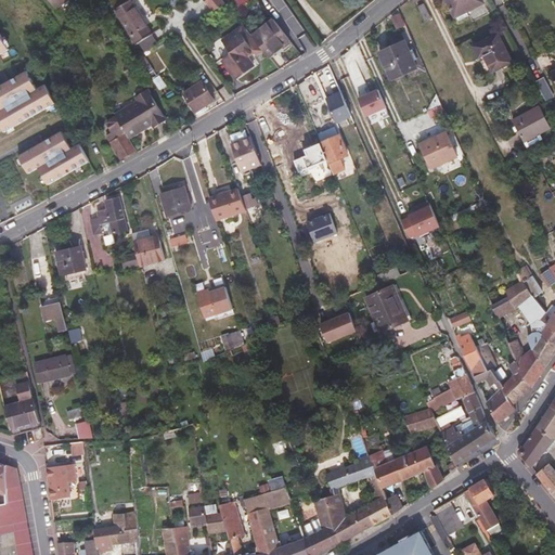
[(49,0),(56,10),(68,0),(49,0)]
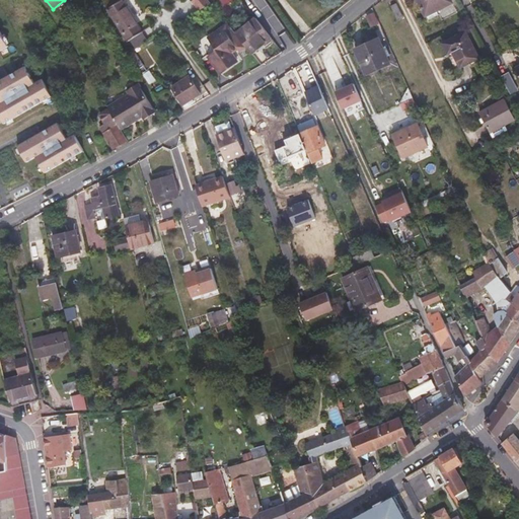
[(192,0),(201,10),(213,3),(209,0),(192,0)]
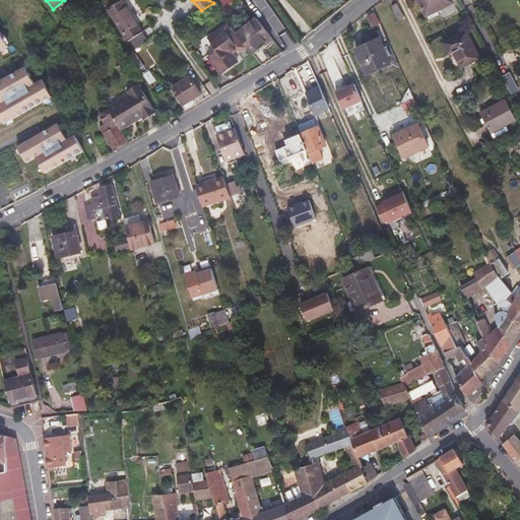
[(418,0),(427,15),(427,14),(437,10),(452,2),(451,0),(418,0)]
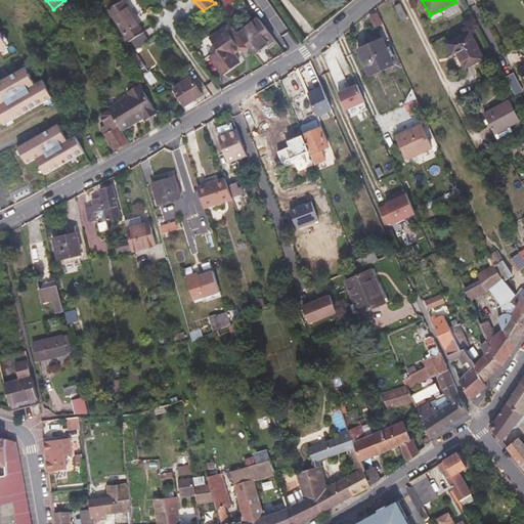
[(112,10),(131,42),(145,34),(125,2),(112,10)]
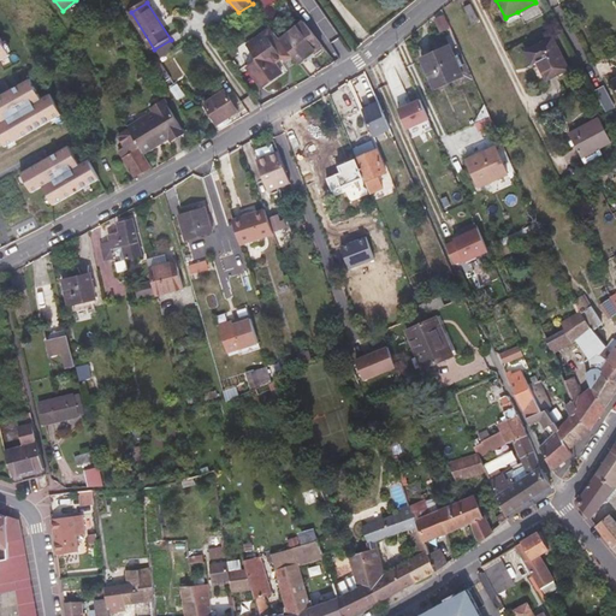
[(471,4),(463,7),(471,22),(478,18),(471,4)]
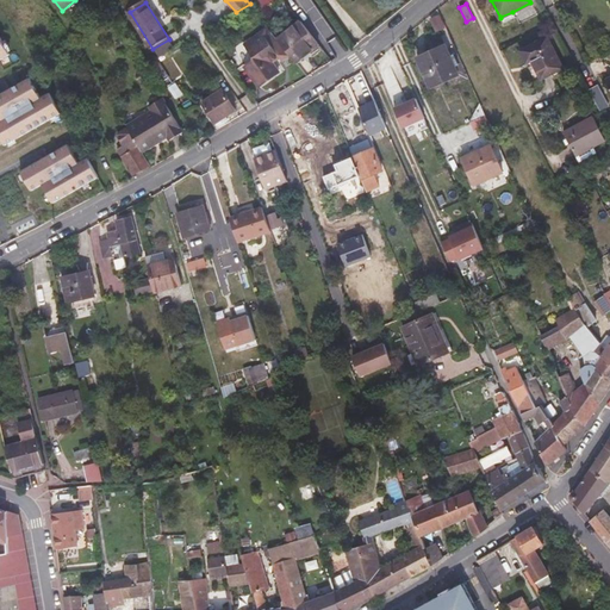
[(512,12),(500,17),(504,23),(515,18),(512,12)]
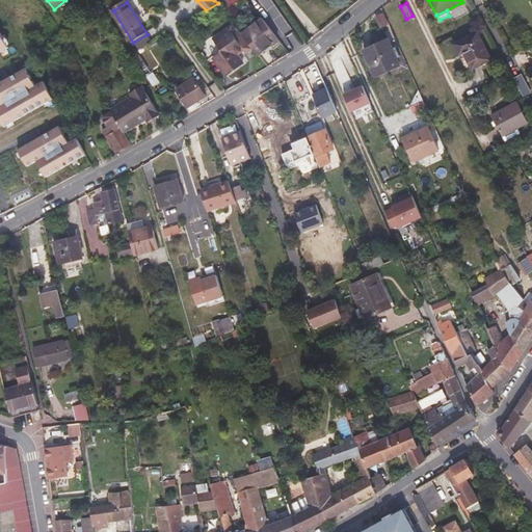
[(263,20),(243,35),(254,49),(259,56),(280,40),(263,20)]
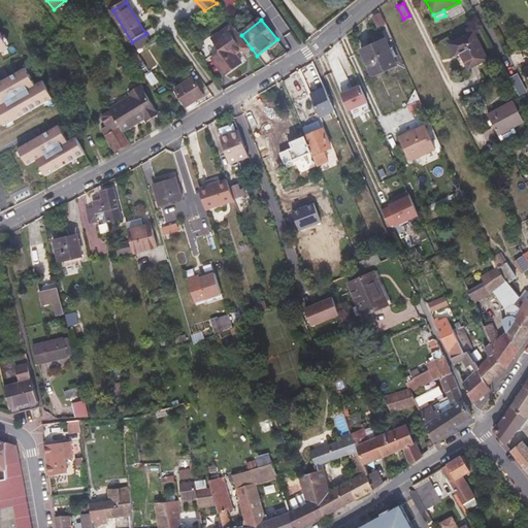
[(385,21),(377,25),(383,36),(390,33),(385,21)]
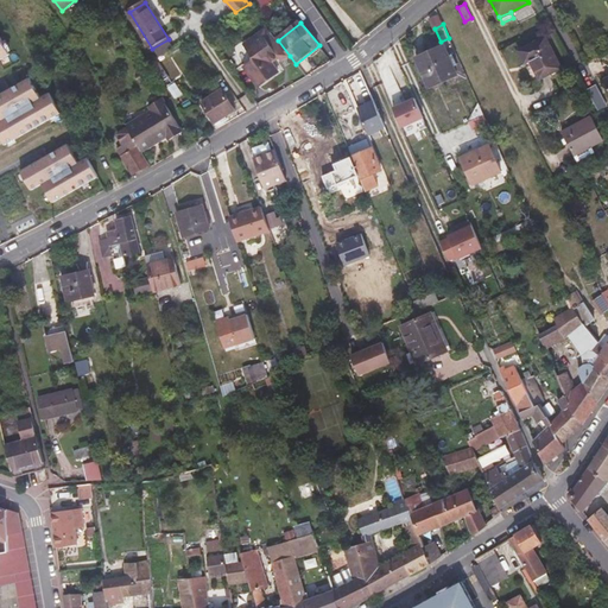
[(278,40),(271,32),(265,37),(263,33),(244,49),(255,63),(246,70),(260,89),(280,74),(272,64),(279,58),(282,62),(290,56),(278,40)]
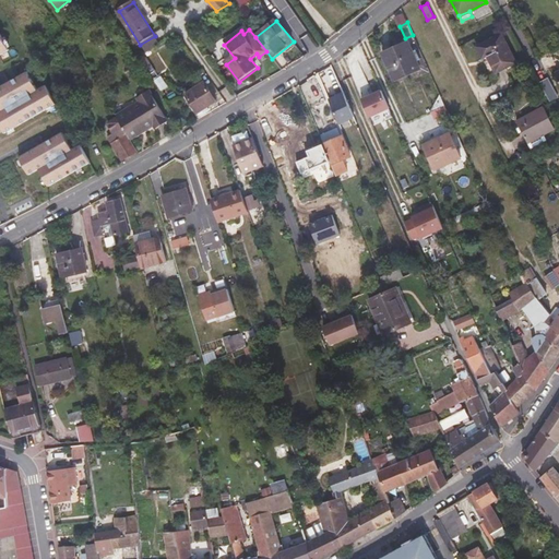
[(502,34),(476,46),(483,57),(487,55),(496,72),(498,71),(516,62),(502,34)]
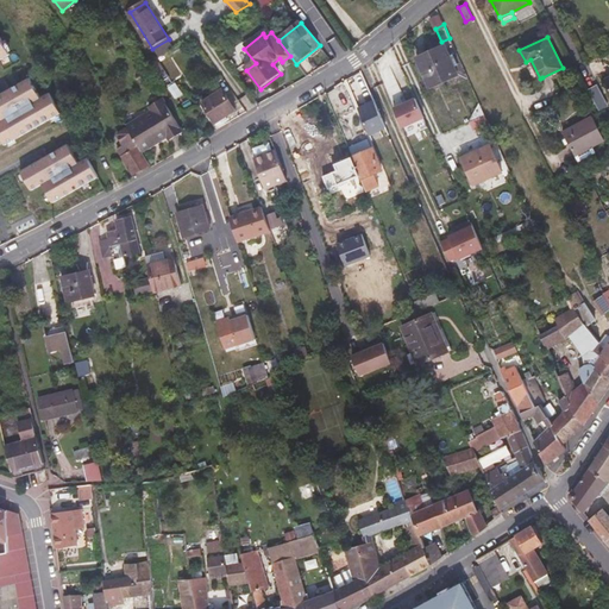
[(456,70),(463,67),(452,43),(445,46),(419,58),(431,83),(456,71),(456,70)]
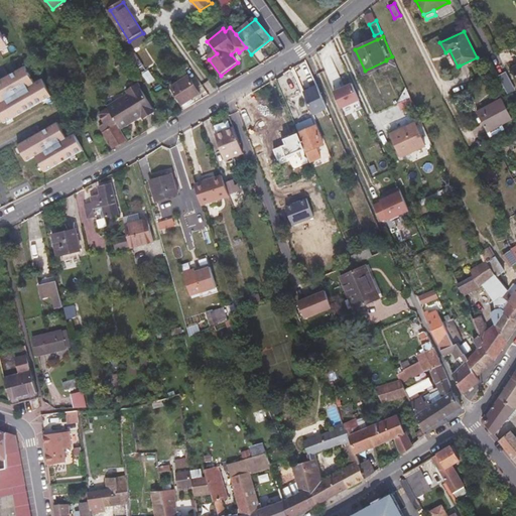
[(0,112),(7,124),(53,98),(43,81),(36,85),(27,69),(0,84),(0,112)]
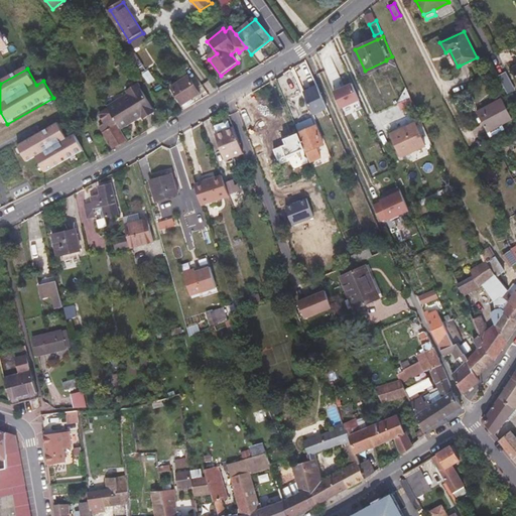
[(171,87),(182,105),(200,94),(189,77),(171,87)]
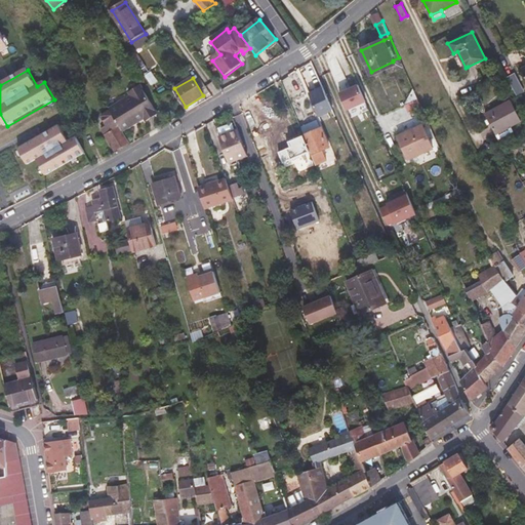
[(338,113),(365,101),(356,81),(329,93),(338,113)]
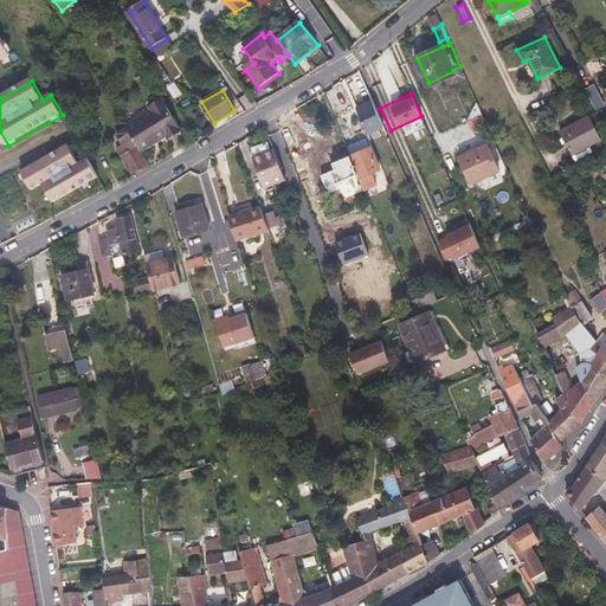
[(152,111),(127,127),(135,141),(175,120),(163,98),(149,105),(152,111)]
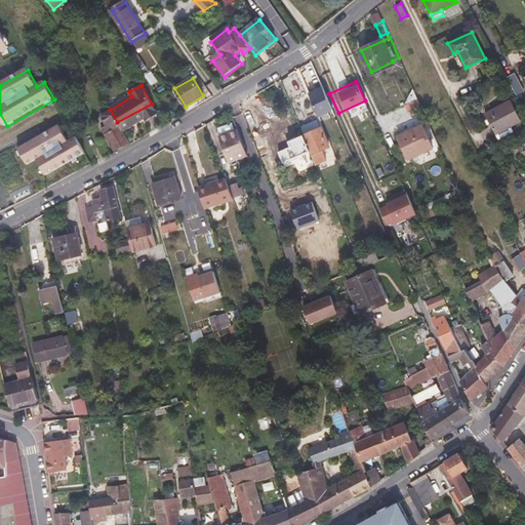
[(406,104),(417,98),(413,88),(406,104)]
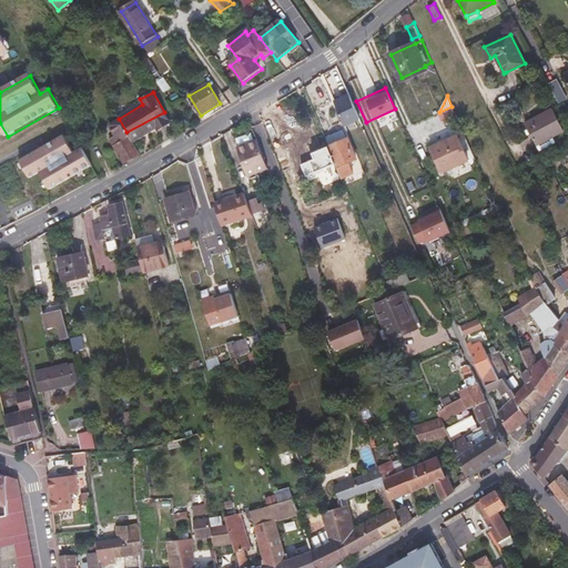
[(351,97),(335,103),(336,107),(352,100),(351,97)]
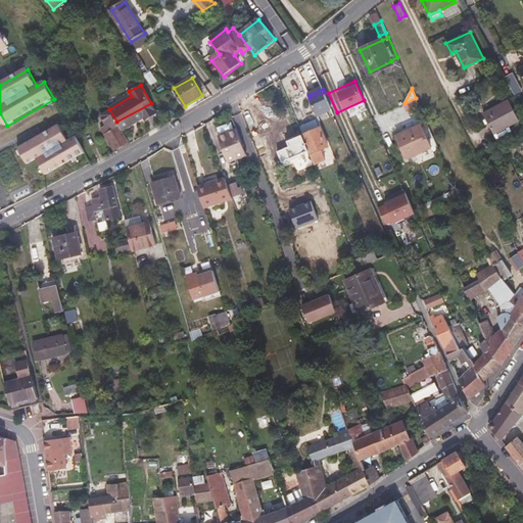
[(324,92),(310,98),(319,120),(333,113),(324,92)]
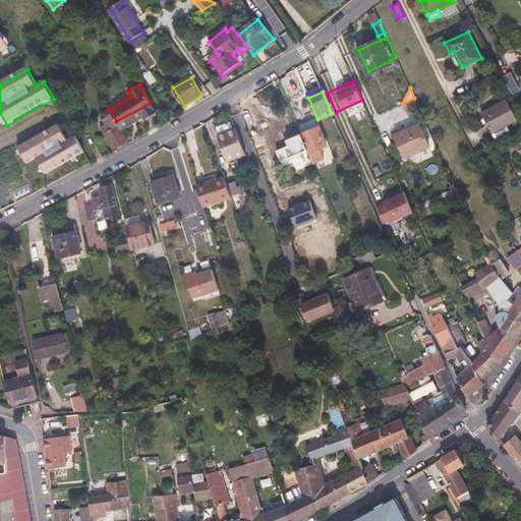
[(493,132),(517,119),(507,101),(482,113),(493,132)]
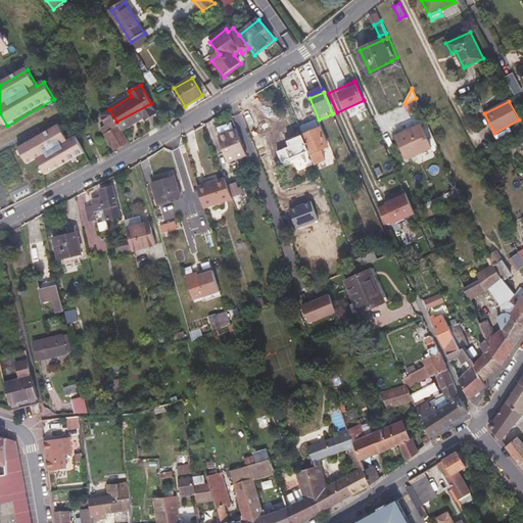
[(120,127),(122,131),(144,117),(146,121),(157,113),(151,103),(116,122),(120,127)]
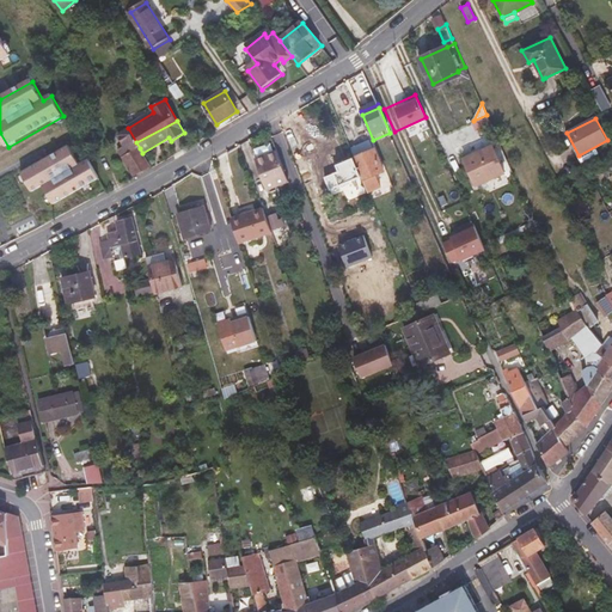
[(305,128),(291,135),(300,158),(314,151),(305,128)]
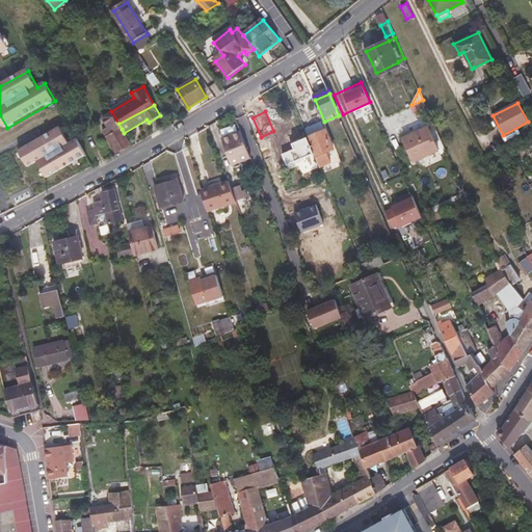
[(107,137),(114,132),(111,125),(103,130),(107,137)]
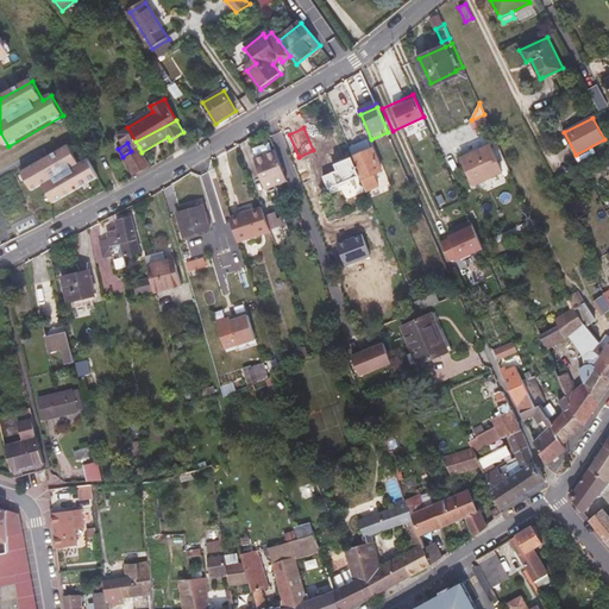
[(362,144),(349,150),(352,157),(360,176),(363,182),(384,174),(374,148),(365,151),(362,144)]
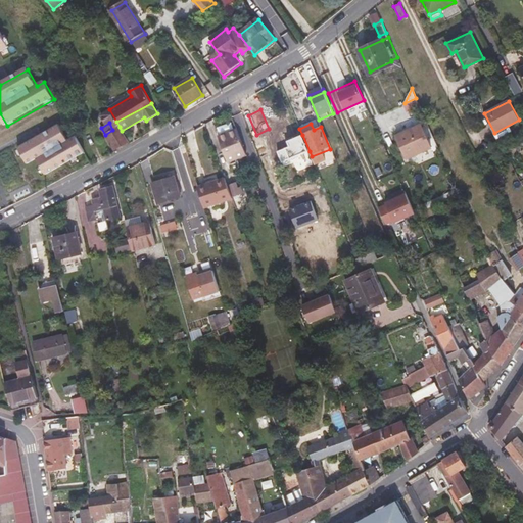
[(408,157),(430,147),(421,125),(397,136),(408,157)]
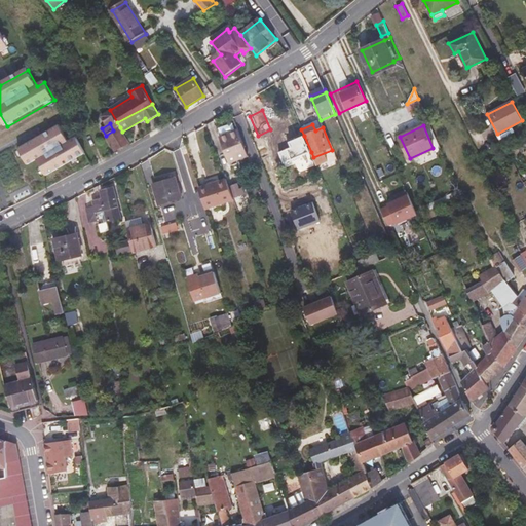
[(69,142),(60,126),(20,149),(29,165),(39,160),(48,177),(85,154),(76,138),(69,142)]
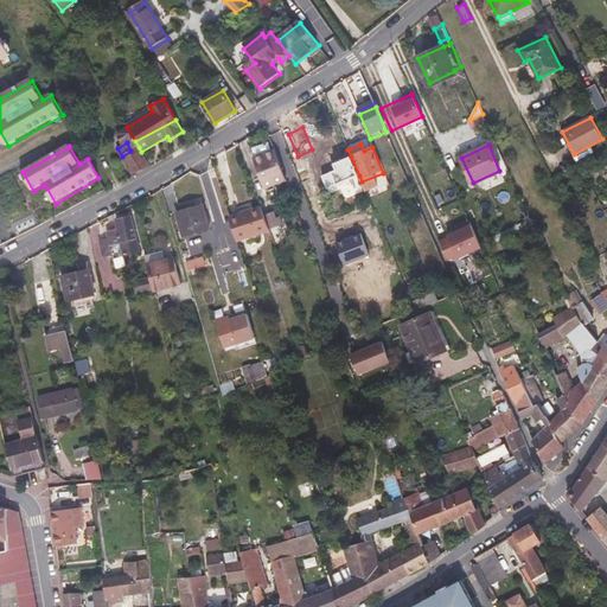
[(148,165),(138,147),(131,151),(122,157),(132,174),(148,165)]
